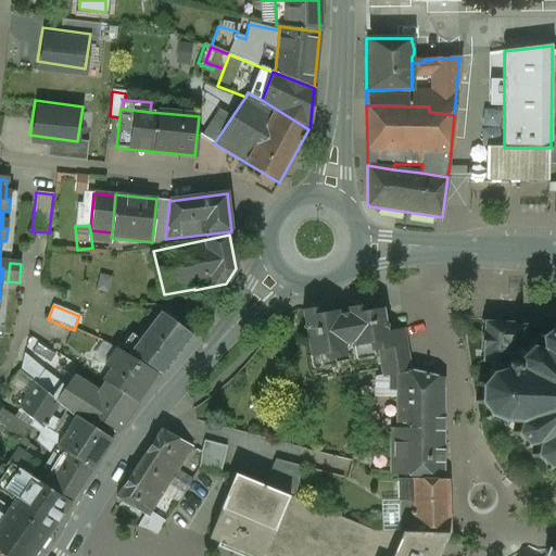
[(382,308),(367,312),(366,305),(346,308),(348,313),(339,315),(338,311),(321,314),(320,307),(302,311),(311,356),(326,354),(327,361),(346,356),(343,344),(353,342),(354,346),(369,344),(371,351),(377,350),(390,348),(387,332),(382,308)]
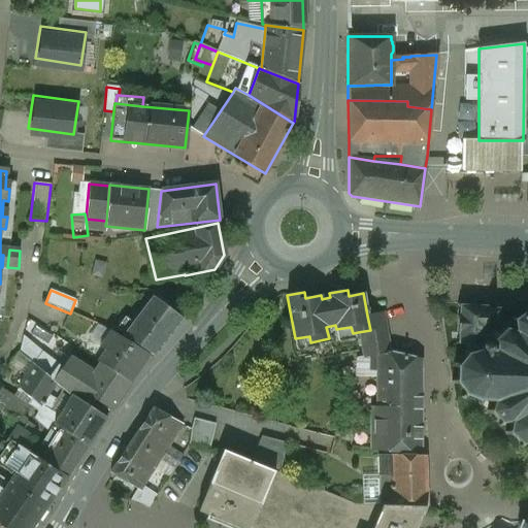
[(153,297),(133,324),(126,319),(117,332),(156,358),(184,321),(167,308),(168,308),(168,303),(159,297),(155,298),(153,297)]
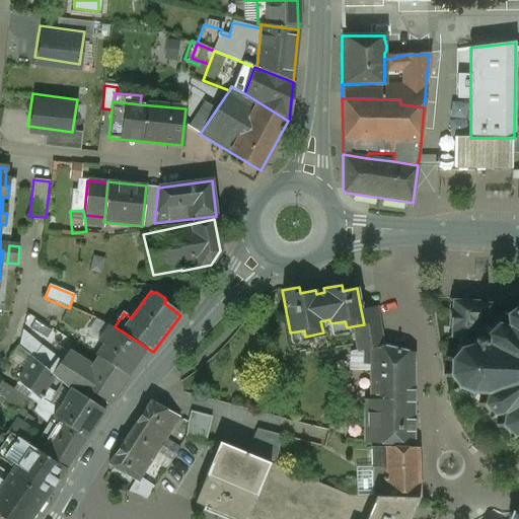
[(518,300),(515,301),(516,306),(506,313),(502,312),(501,314),(492,313),(492,306),(495,304),(493,302),(491,303),(483,303),(483,301),(480,299),(478,301),(467,301),(467,298),(464,298),(464,300),(453,300),(451,298),(448,299),(450,302),(450,311),(449,311),(448,326),(449,326),(449,336),(447,338),(449,341),(451,339),(457,340),(456,344),(454,346),(457,350),(450,358),(445,357),(444,361),(449,362),(448,373),(443,374),(444,379),(449,377),(455,386),(452,391),(455,393),(459,389),(469,393),(468,398),(472,399),(473,393),(486,394),(483,402),(477,403),(478,408),(484,406),(491,415),(489,419),(493,421),(494,416),(502,414),(500,423),(496,425),(497,429),(501,428),(510,435),(509,440),(513,441),(514,436),(518,434),(518,437),(518,438),(518,300)]
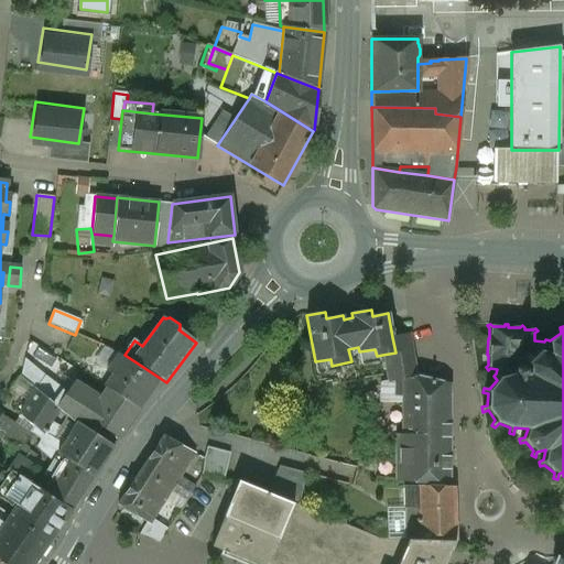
[(396,353),(382,355),(388,382),(396,381),(403,380),(403,379),(418,377),(410,334),(392,337),(396,353)]
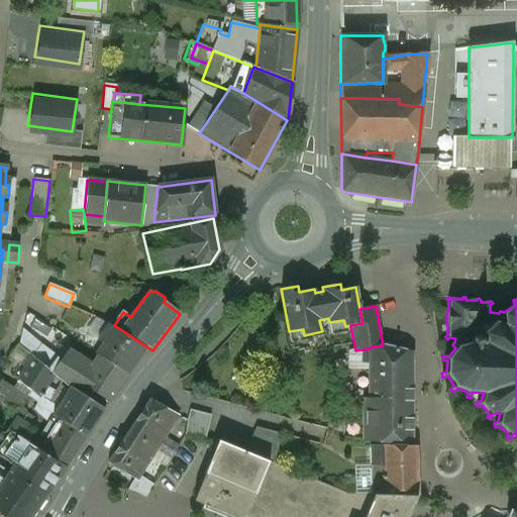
[(108,324),(98,340),(107,346),(118,330),(108,324)]
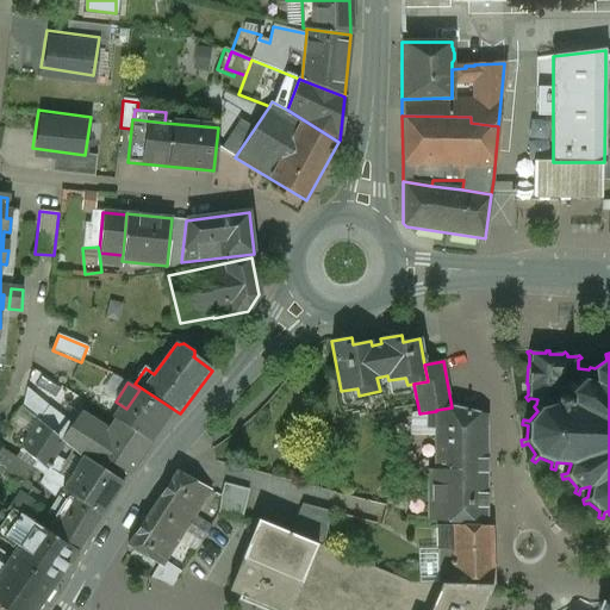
[(126,409),(118,422),(151,442),(173,411),(139,390),(126,409)]
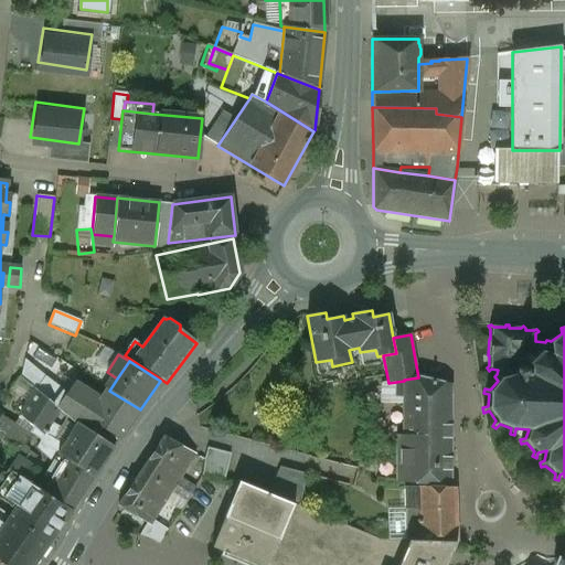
[(63,390),(40,373),(31,385),(36,391),(52,404),(63,390)]
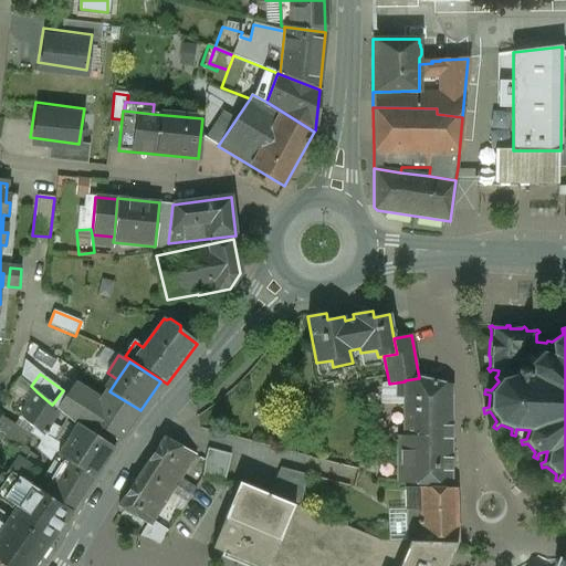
[(419,378),(405,380),(405,381),(405,397),(404,437),(397,437),(397,481),(404,483),(452,485),(451,386),(419,378)]
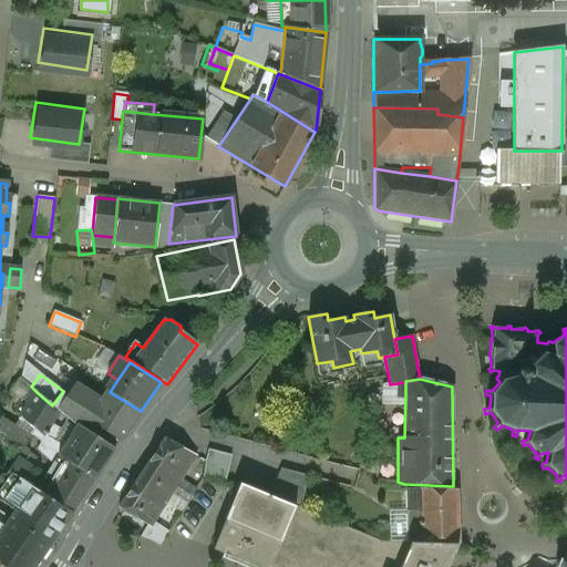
[(102,403),(74,385),(61,403),(89,421),(102,403)]
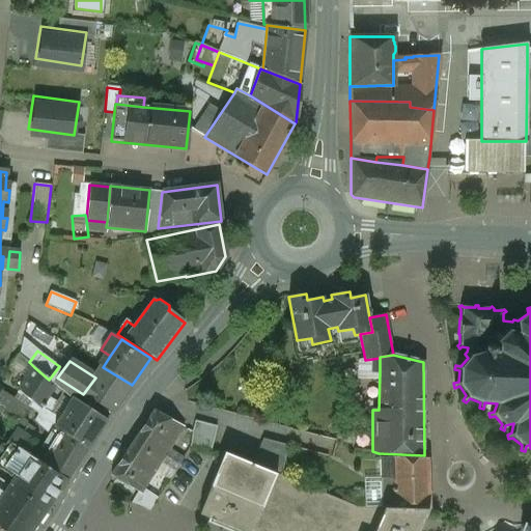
[(49,380),(34,367),(20,391),(33,402),(40,410),(42,408),(46,400),(55,386),(53,384),(49,380)]
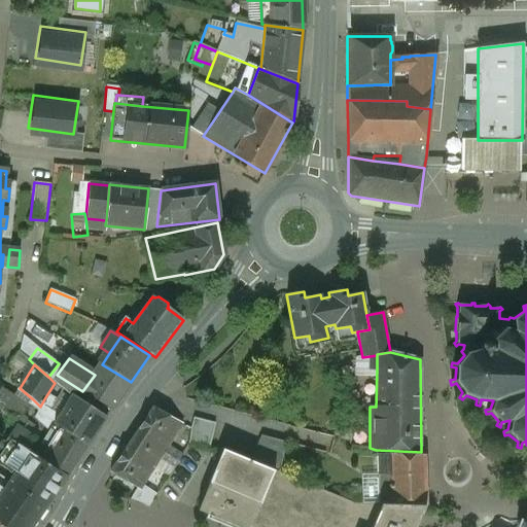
[(102,364),(101,364),(95,375),(82,391),(112,410),(131,382),(102,364)]
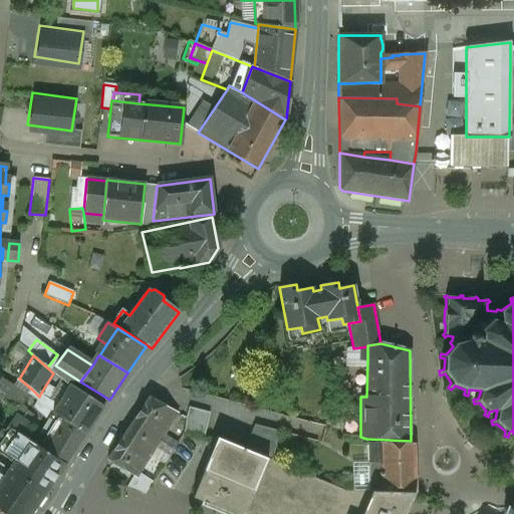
[(80,381),(55,365),(51,371),(53,373),(68,387),(69,386),(75,390),(80,381)]
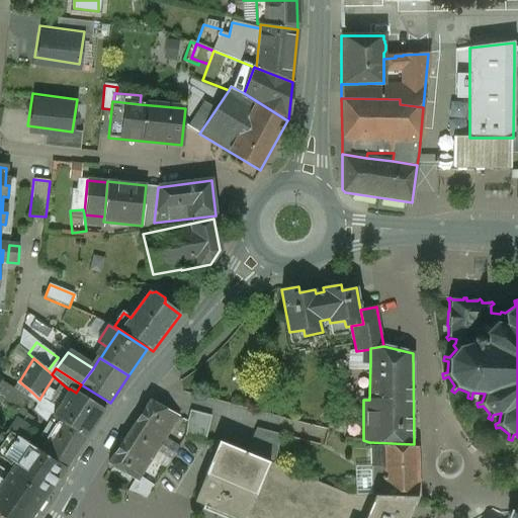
[(27,399),(0,380),(0,394),(1,396),(0,397),(0,407),(9,414),(8,415),(18,421),(27,428),(33,420),(25,414),(26,412),(21,408),(27,399)]
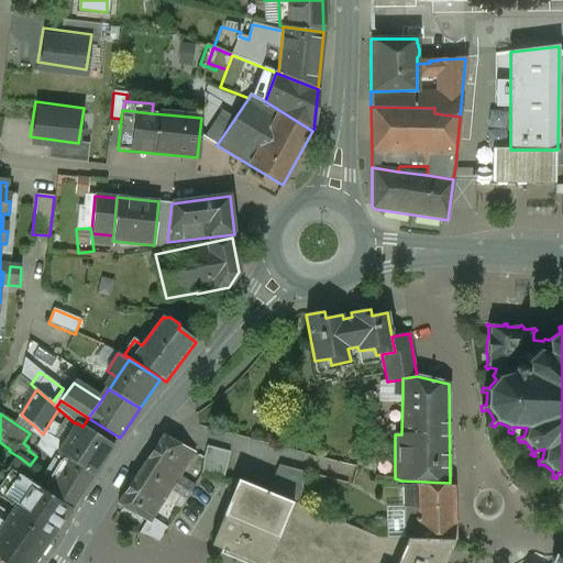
[(83,427),(76,422),(75,423),(63,444),(58,452),(94,475),(113,446),(83,427)]
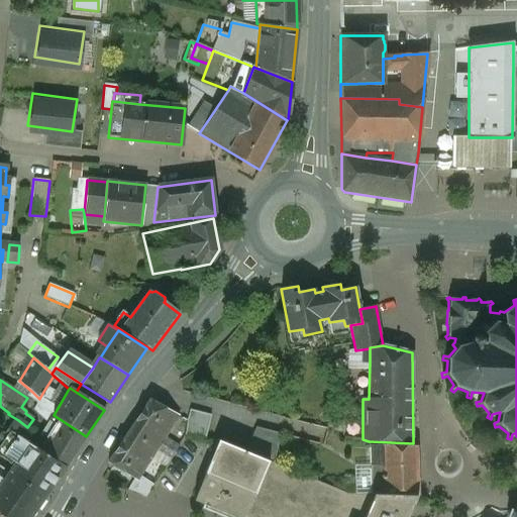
[(55,394),(48,390),(47,392),(44,390),(40,397),(49,402),(55,394)]
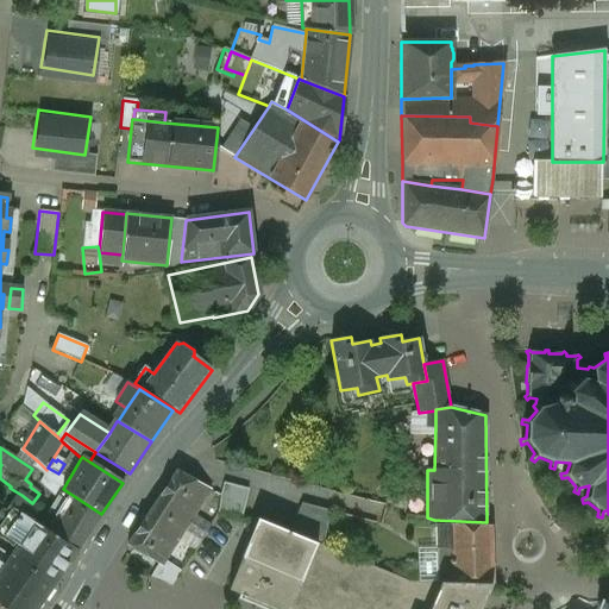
[(58,473),(48,468),(46,470),(38,462),(35,468),(44,476),(39,484),(56,498),(63,489),(68,481),(58,473)]
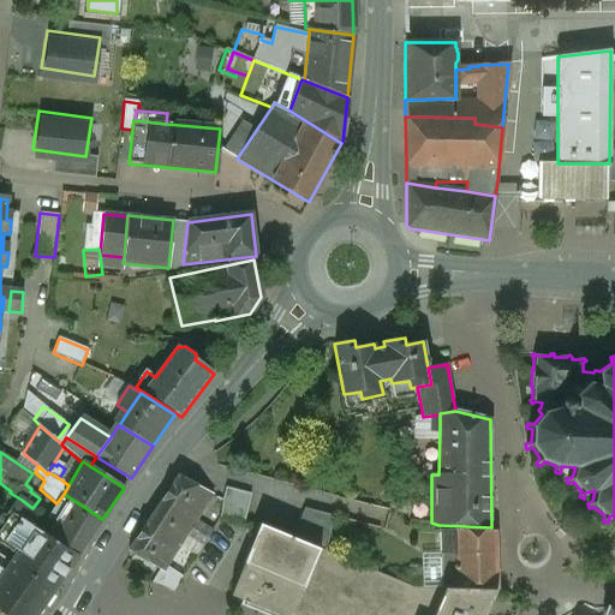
[(155,513),(186,535),(195,521),(212,495),(178,477),(155,513)]
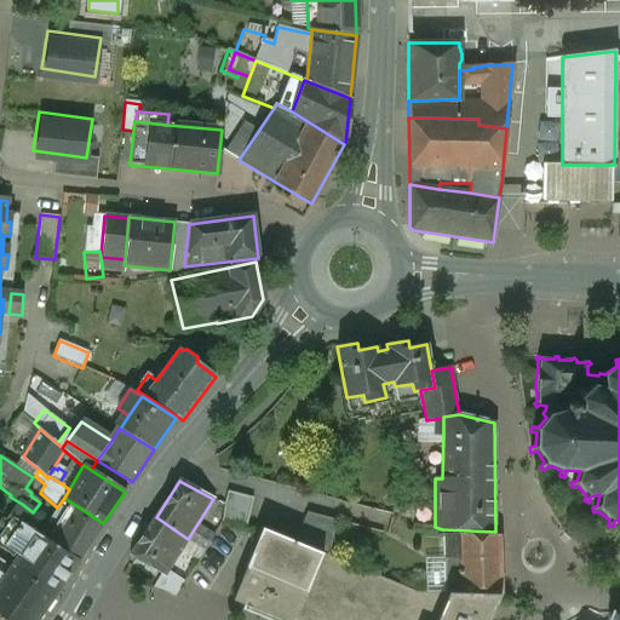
[(253,499),(228,492),(224,505),(225,505),(222,522),(246,526),(253,499)]
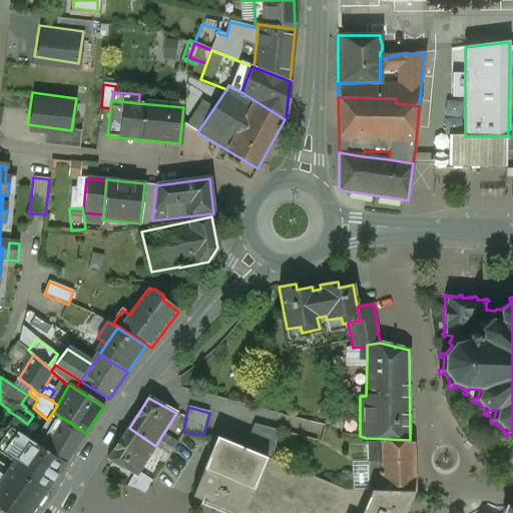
[(85,433),(53,412),(47,420),(34,443),(66,462),(85,433)]
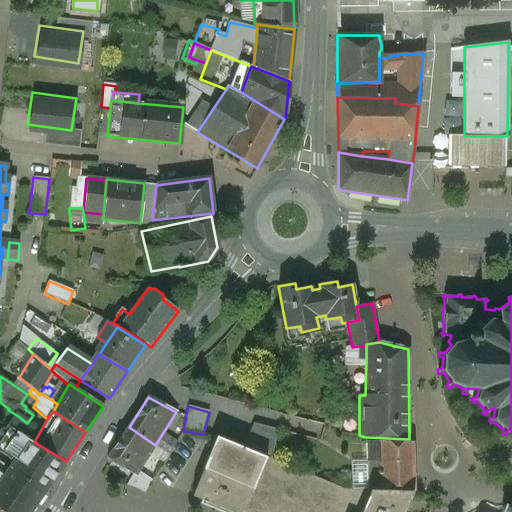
[(27,423),(18,416),(0,442),(0,453),(10,460),(12,457),(15,460),(9,469),(44,492),(64,463),(29,441),(36,430),(27,423)]
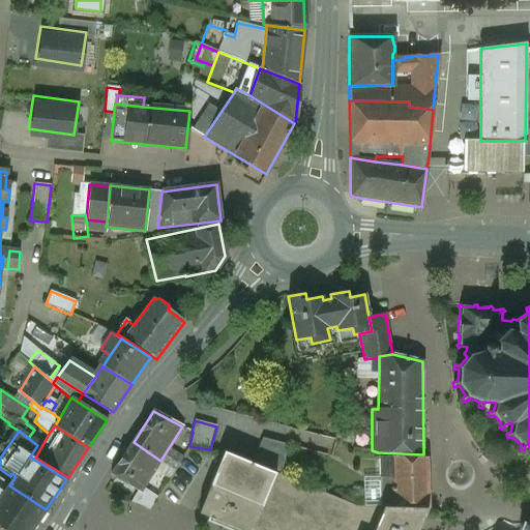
[(288,445),(262,438),(252,464),(281,475),(288,445)]
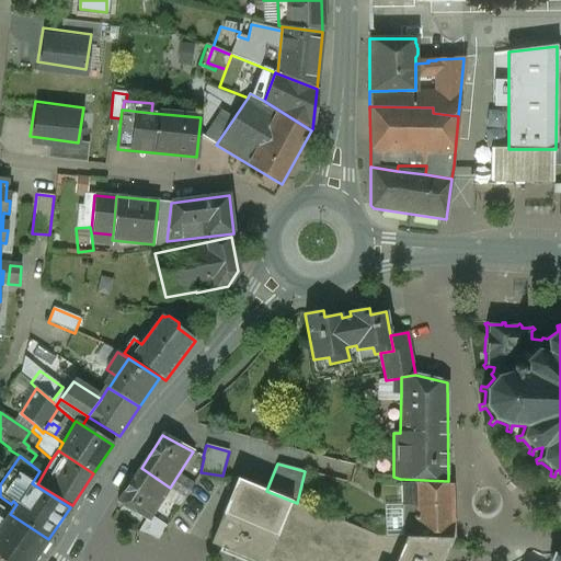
[(170,488),(141,468),(117,503),(149,521),(170,488)]
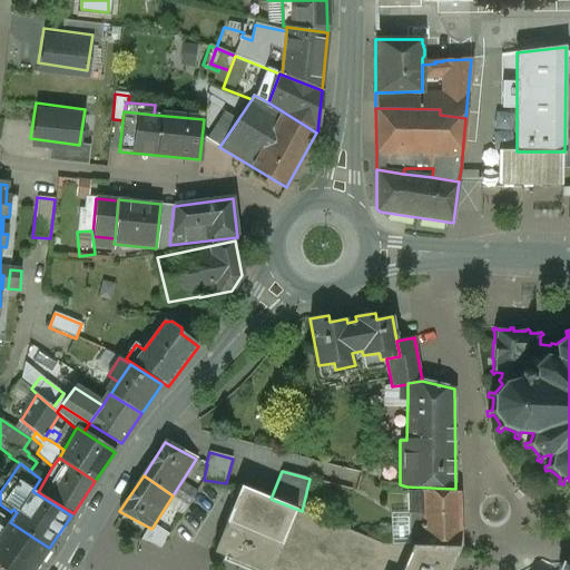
[(195,493),(180,483),(173,495),(188,504),(195,493)]
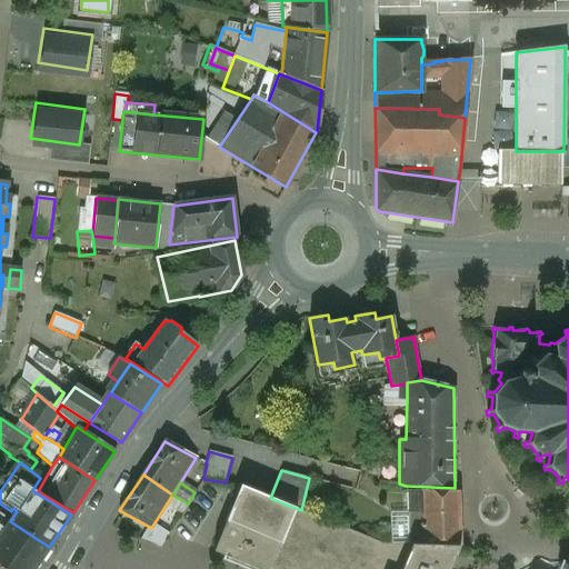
[(270,498),(240,486),(213,551),(256,568),(448,568),(458,547),(382,543),(301,510),(270,498)]
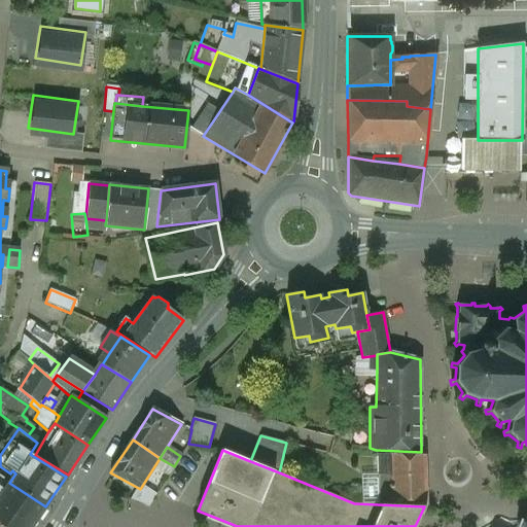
[(422,456),(376,454),(378,503),(392,504),(424,505),(422,456)]
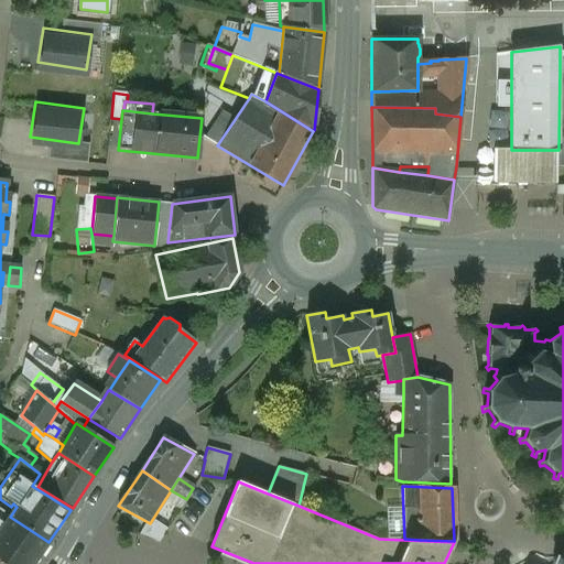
[(33,563),(49,542),(10,517),(3,525),(0,530),(0,561),(3,563),(33,563)]
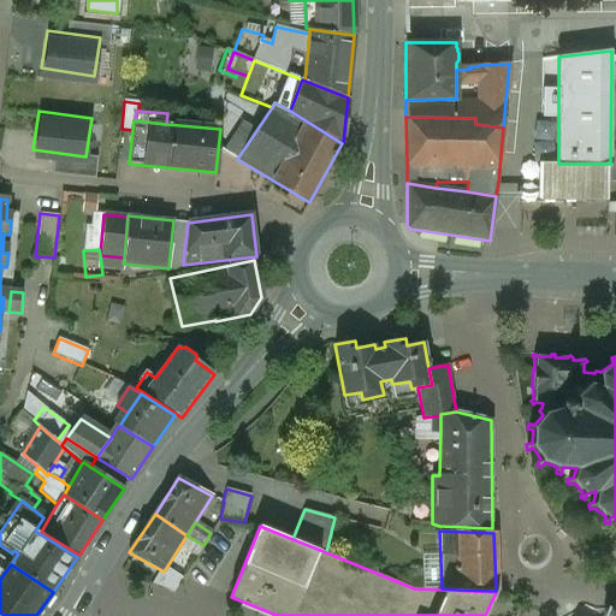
[(615,615),(615,604),(606,608),(603,615),(615,615)]
